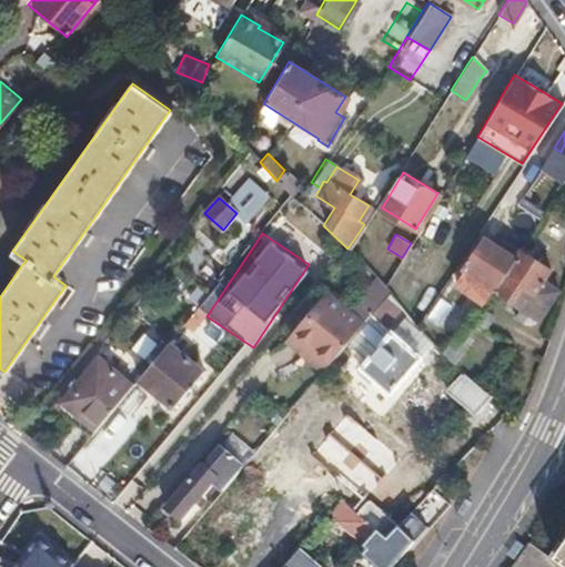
[(482,282),(491,287),(512,255),(483,236),(464,264),(466,266),(464,270),(476,277),(473,283),(478,286),(482,282)]
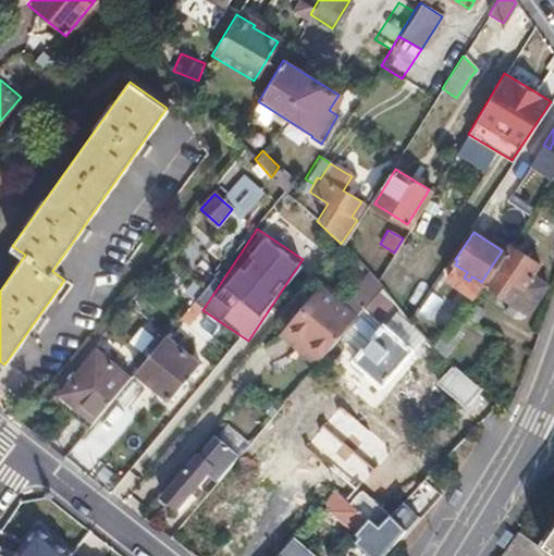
[(502,250),(481,282),(508,300),(502,310),(509,316),(516,306),(526,311),(545,283),(529,273),(537,262),(507,244),(502,250)]
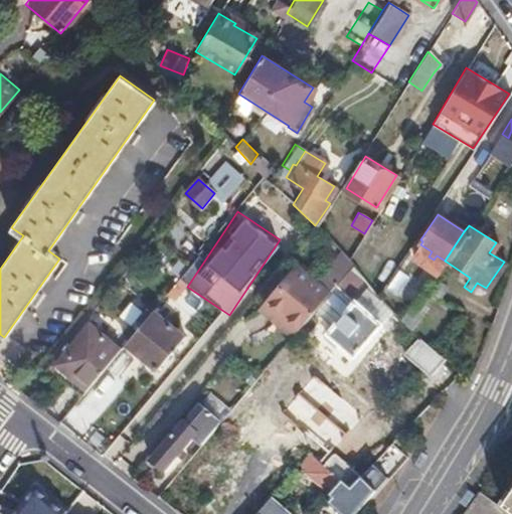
[(265,302),(276,311),(306,275),(295,266),(265,302)]
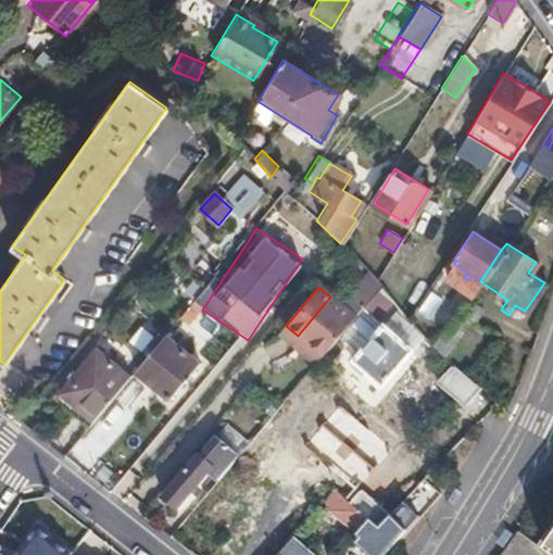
[(380,287),(363,306),(375,317),(391,298),(380,287)]
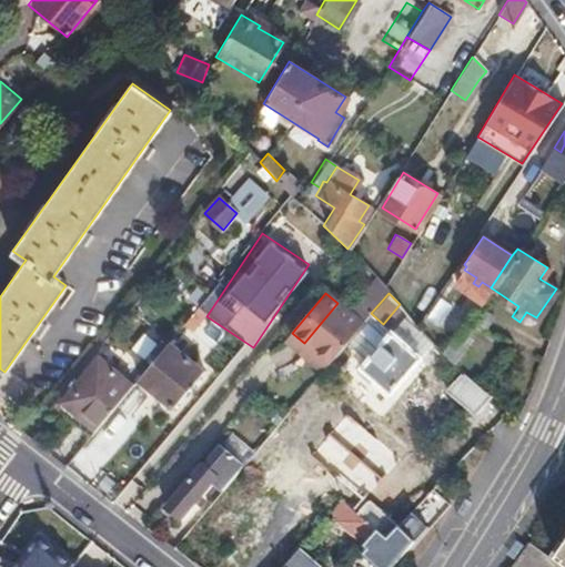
[(338,303),(304,343),(329,363),(345,343),(362,324),(338,303)]
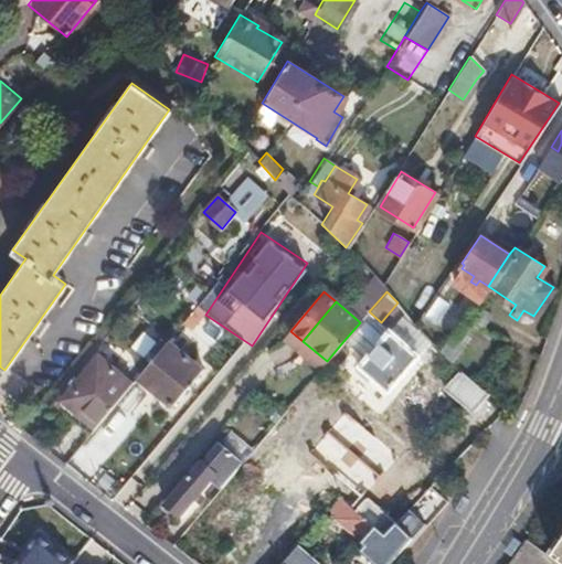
[(343,341),(364,359),(389,330),(381,322),(369,311),(360,322),(343,341)]
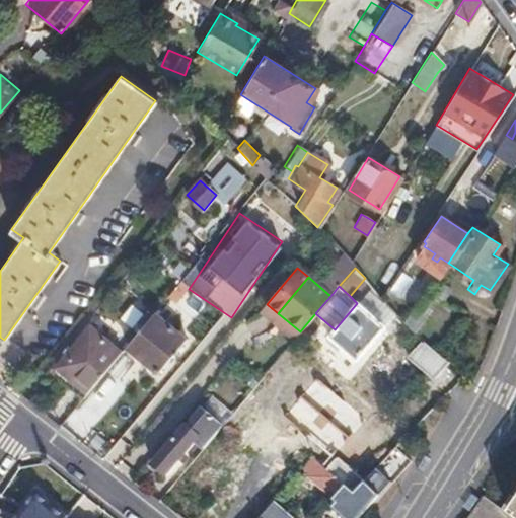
[(371,286),(357,303),(382,325),(394,311),(371,286)]
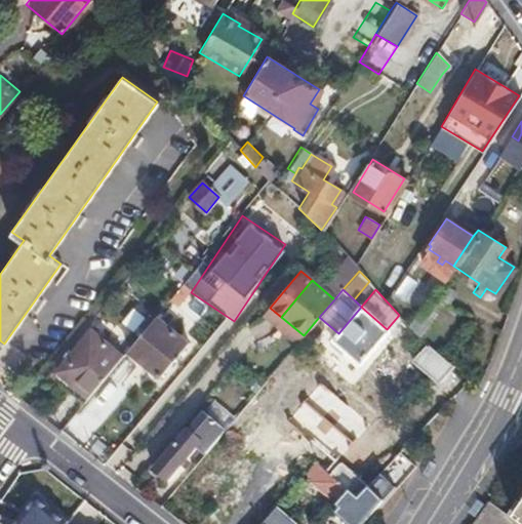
[(361,307),(338,333),(330,344),(356,366),(387,329),(361,307)]
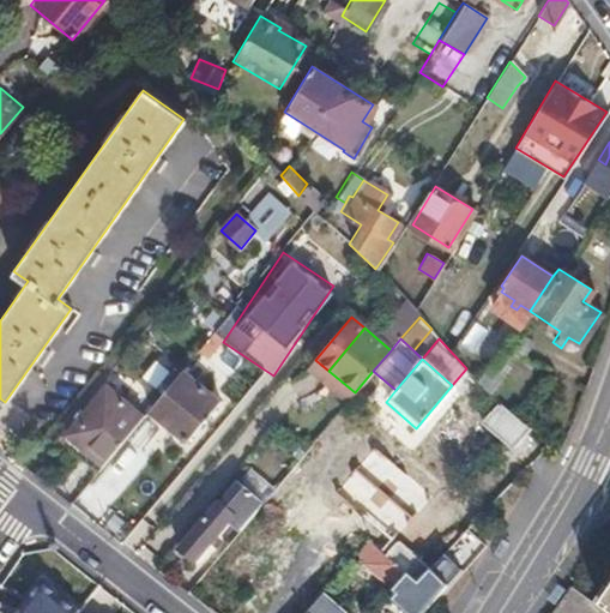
[(219,401),(181,370),(148,409),(186,440),(219,401)]
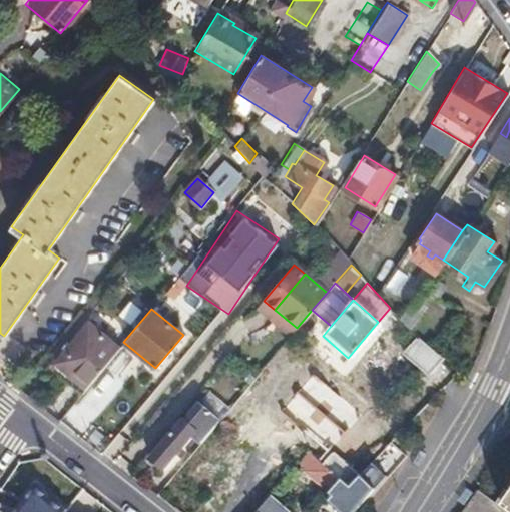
[(409,311),(402,322),(409,330),(417,317),(409,311)]
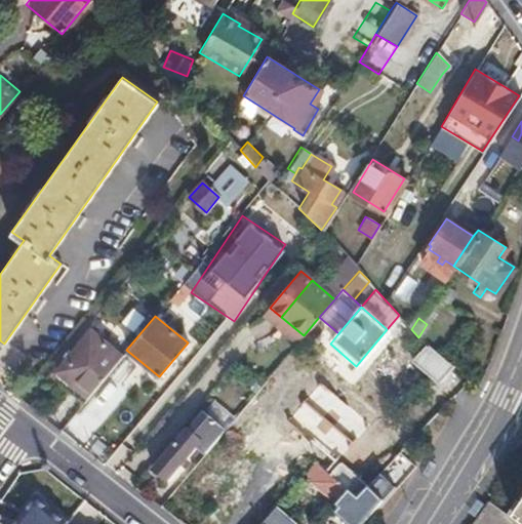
[(55,372),(86,397),(122,355),(90,329),(55,372)]
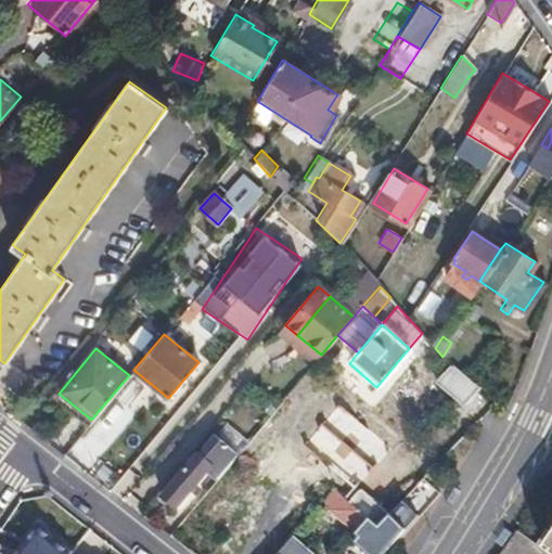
[(463,407),(479,387),(450,363),(435,383),(463,407)]
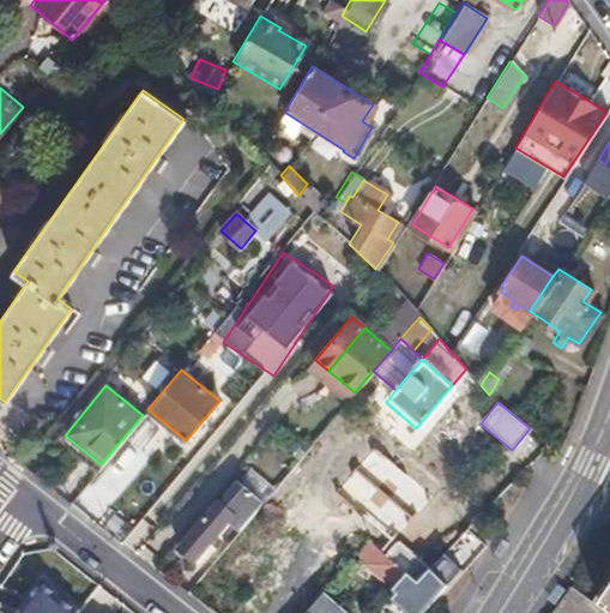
[(291,474),(272,500),(294,517),(314,491),(291,474)]
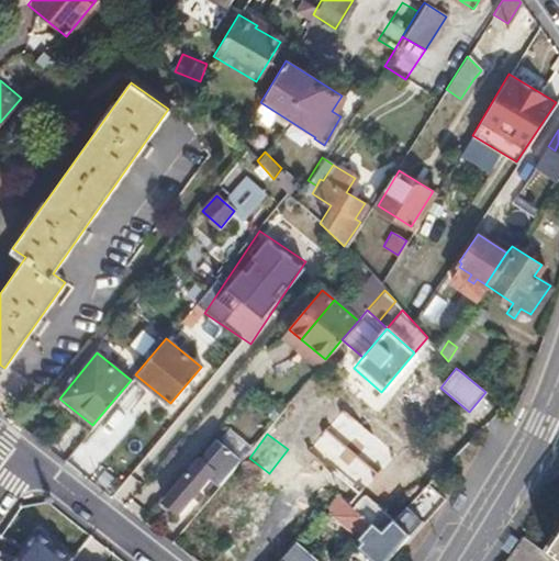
[(214,441),(163,505),(176,515),(207,478),(216,486),(238,460),(214,441)]
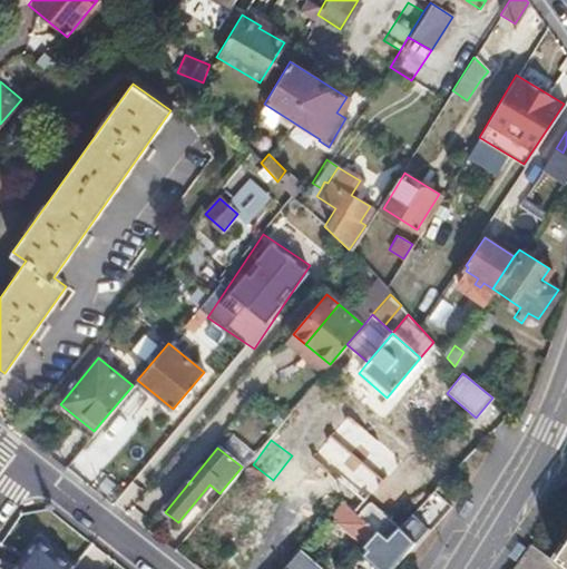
[(359,517),(375,532),(384,540),(393,530),(396,528),(370,504),(359,517)]
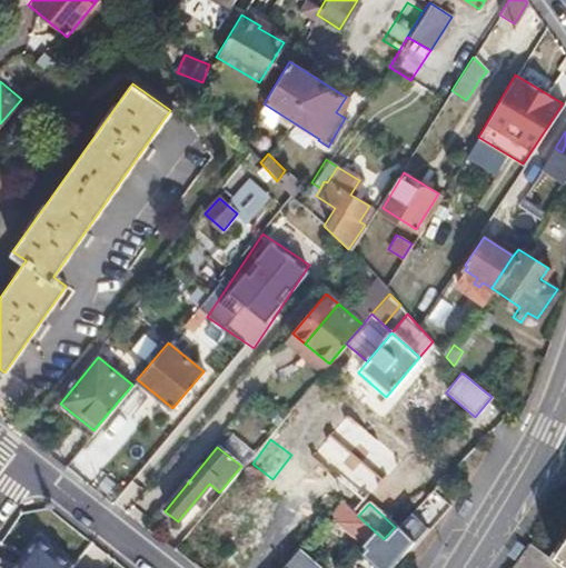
[(558,567),(556,566),(565,550),(565,509),(536,551),(527,545),(512,567),(558,567)]
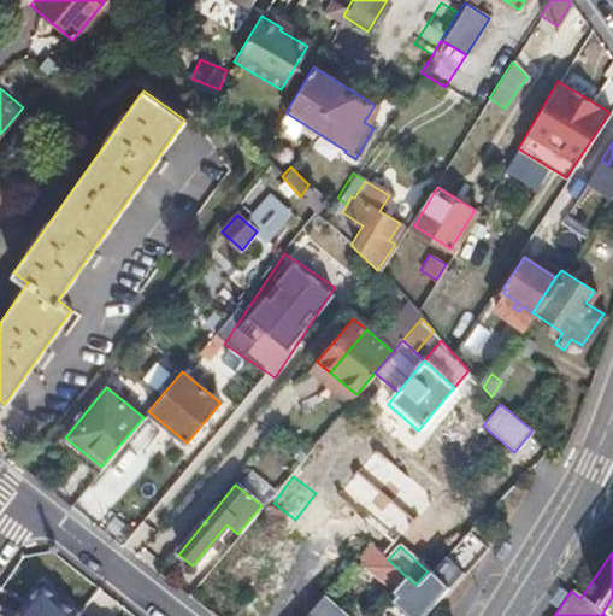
[(425,574),(447,592),(461,576),(441,558),(428,572),(425,574)]
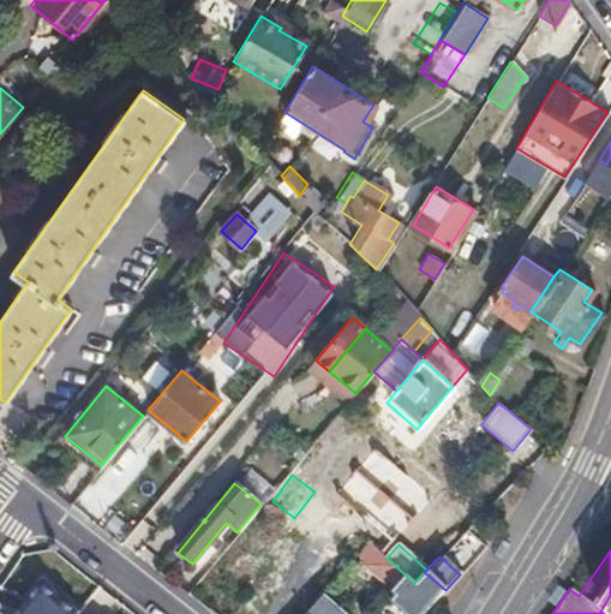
[(396,608),(401,613),(425,613),(426,612),(445,590),(424,572),(414,583),(405,574),(391,590),(402,601),(396,608)]
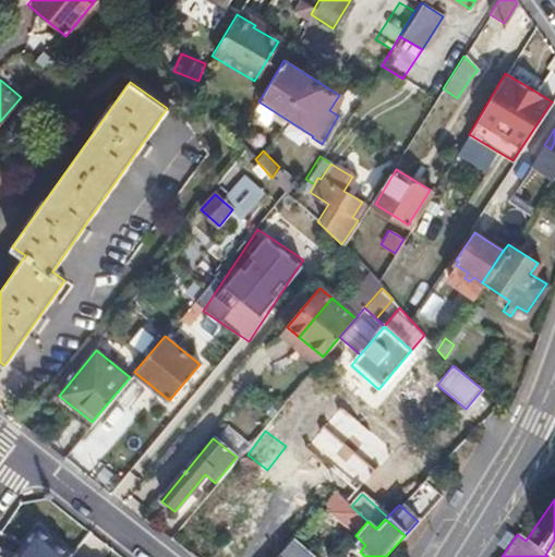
[(36,532),(16,556),(68,556),(36,532)]
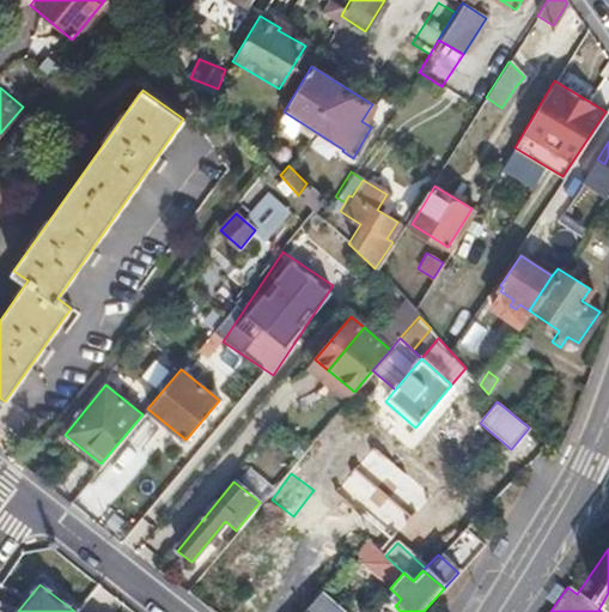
[(608,611),(608,593),(598,610),(601,611),(608,611)]
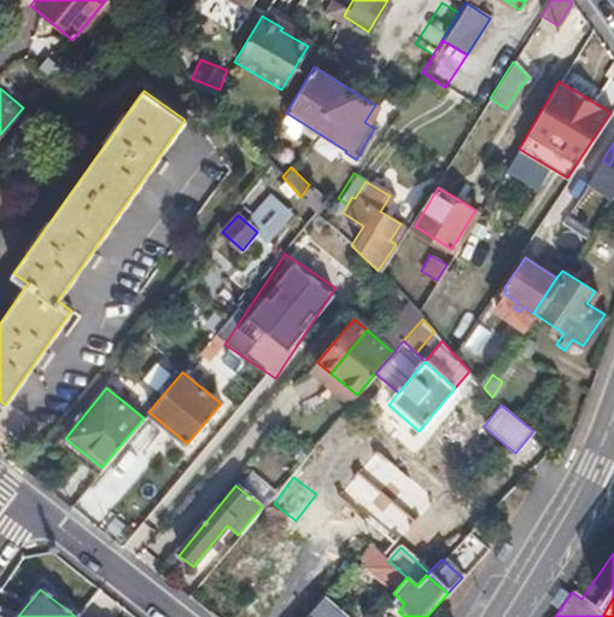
[(338,616),(320,601),(305,616),(338,616)]
